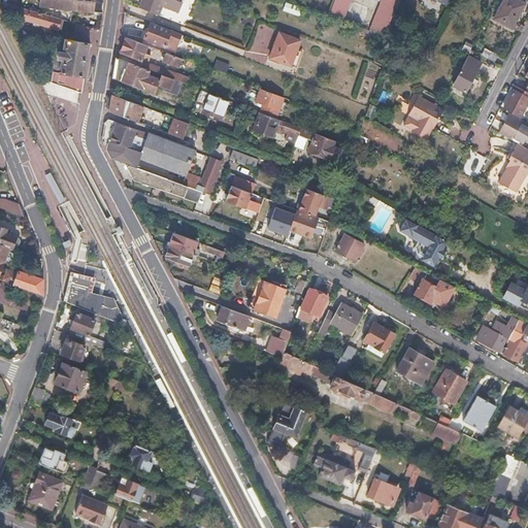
[(20,11),(18,18),(56,29),(56,27),(60,29),(63,20),(3,2),(0,0),(0,4),(0,5),(20,11)]
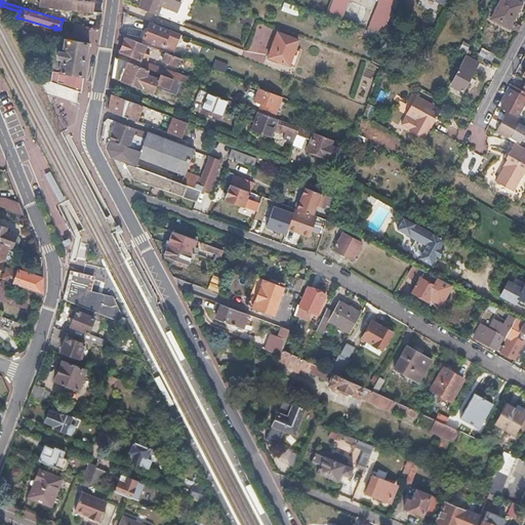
[(38,0),(38,5),(102,12),(103,0),(38,0)]
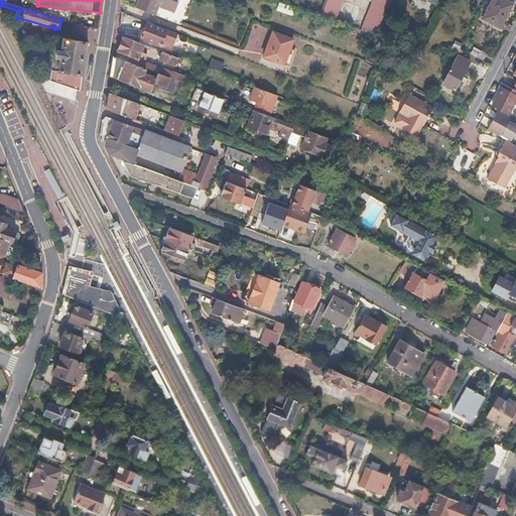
[(172,0),(138,0),(136,6),(149,11),(153,1),(159,3),(170,7),(172,0)]
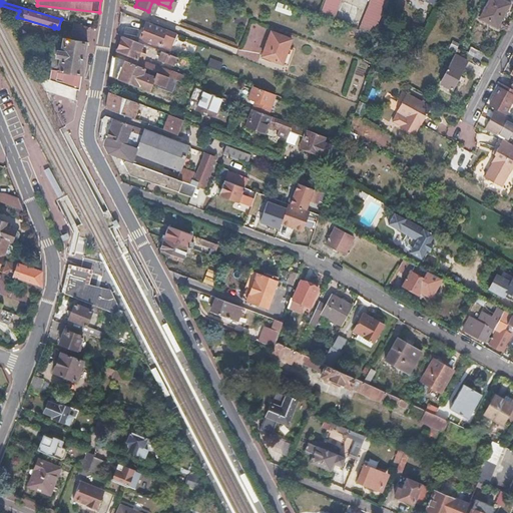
[(297,6),(281,0),(277,0),(275,7),(294,14),(297,6)]
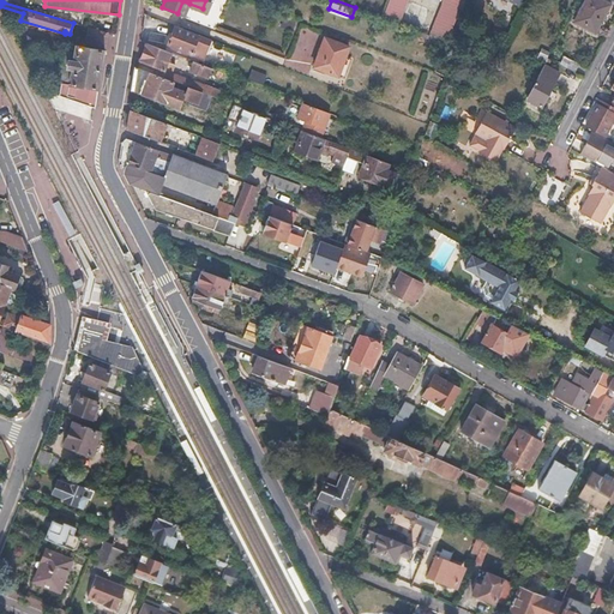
[(386,0),(380,17),(398,23),(407,0),(386,0)]
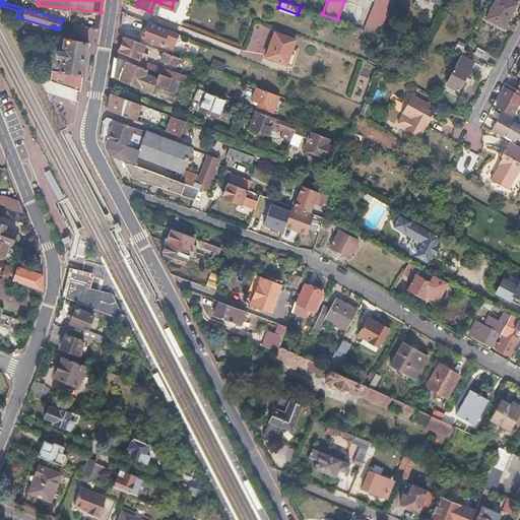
[(390,0),(374,0),(363,28),(377,34),(390,0)]
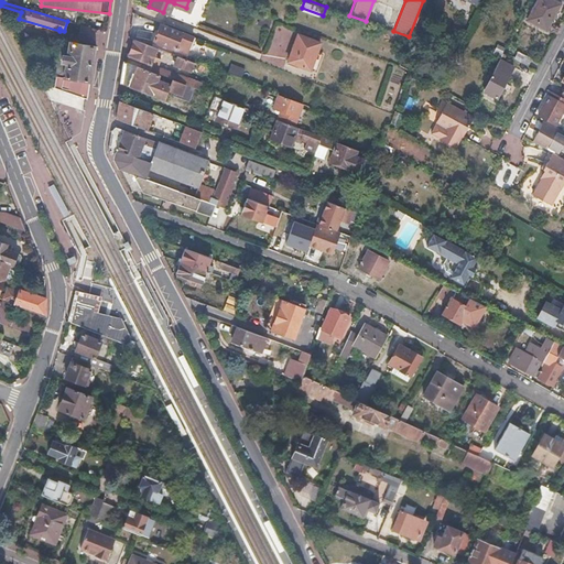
[(561,3),(553,0),(539,0),(529,20),(548,29),(554,17),(561,3)]
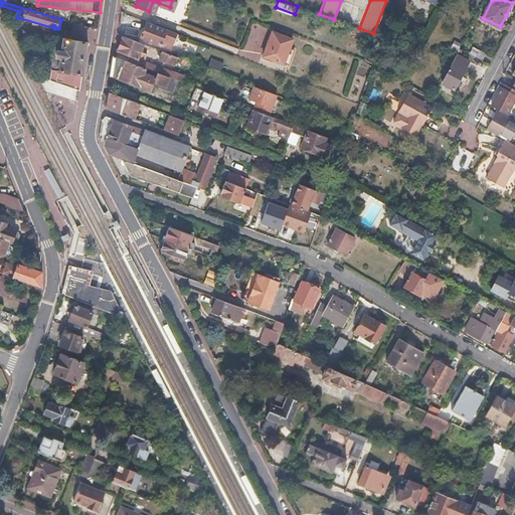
[(159,3),(153,1),(149,11),(155,13),(159,3)]
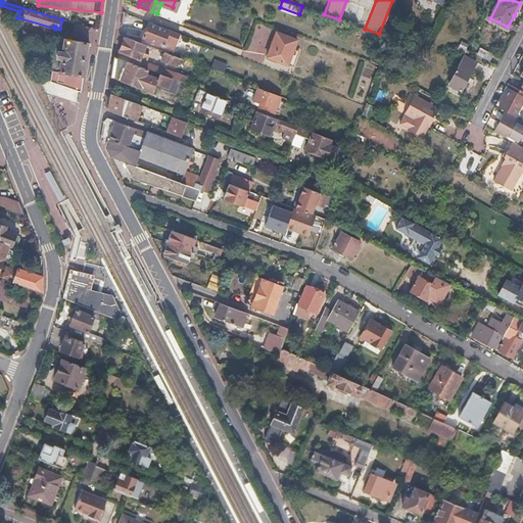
[(147,28),(143,27),(140,36),(162,45),(165,38),(176,42),(180,33),(149,20),(147,28)]
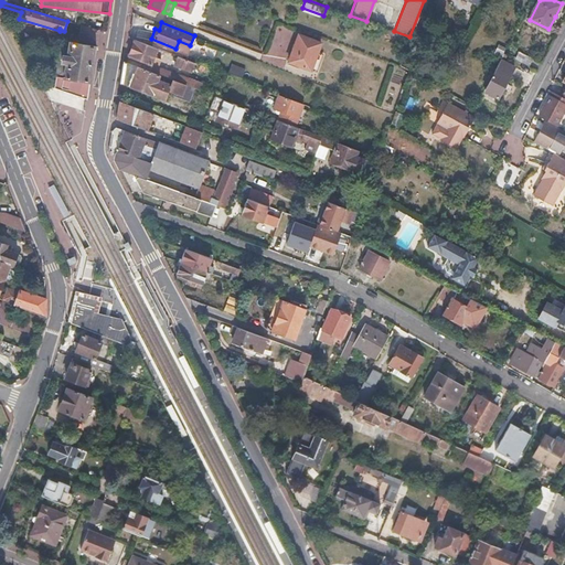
[(98,30),(82,25),(78,36),(95,41),(98,30)]
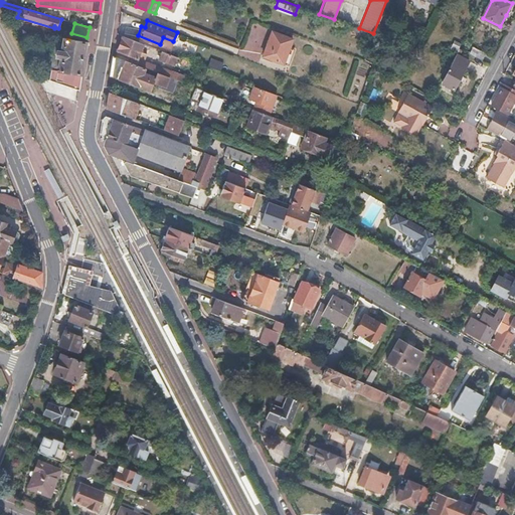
[(293,37),(273,30),(264,53),(285,61),(293,37)]
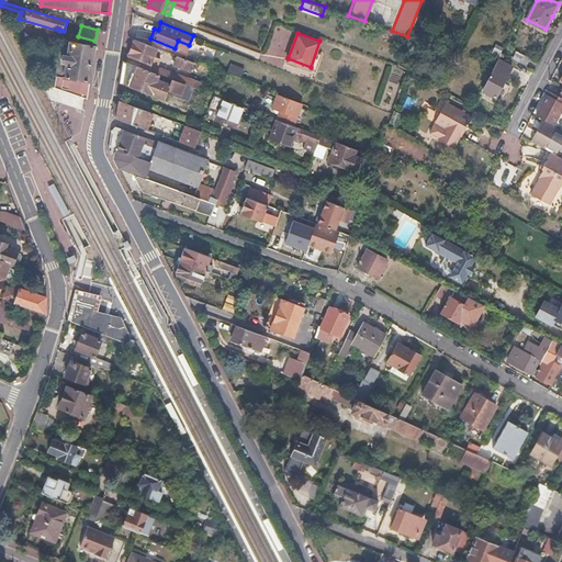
[(60,60),(59,60),(54,88),(86,98),(87,90),(90,71),(92,55),(94,45),(62,35),(59,44),(62,44),(60,47),(65,48),(64,52),(54,49),(53,55),(62,57),(60,60)]
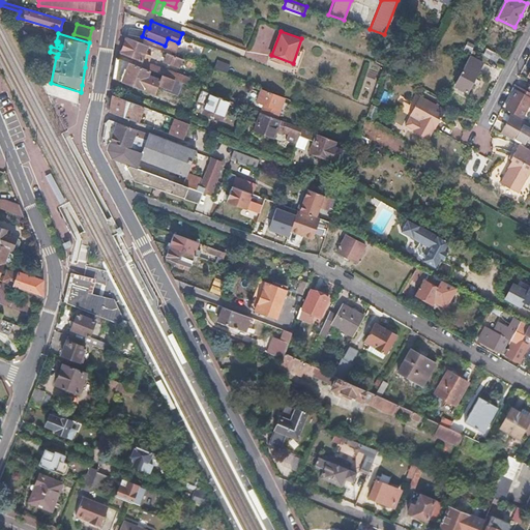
[(147,47),(126,38),(119,58),(183,83),(193,87),(196,80),(149,63),(152,56),(145,53),(147,47)]
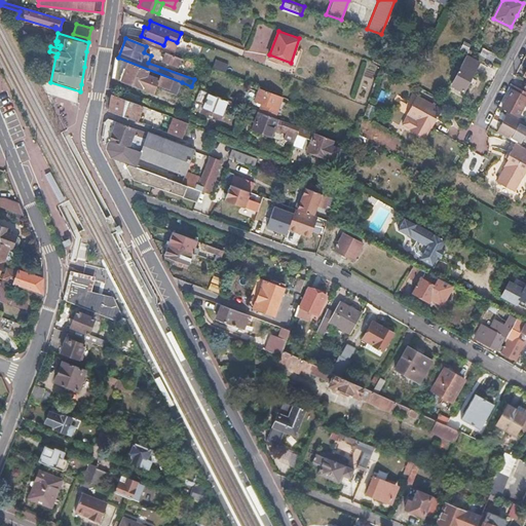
[(496,53),(484,47),(480,54),(492,62),(496,53)]
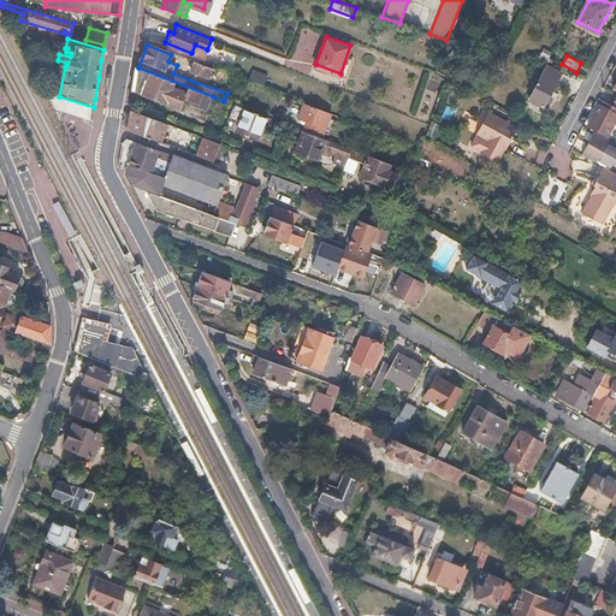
[(211,69),(194,63),(191,71),(208,77),(212,69),(211,69)]
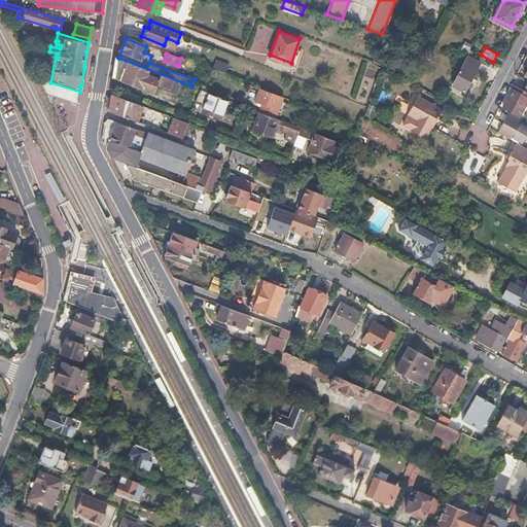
[(462,65),(464,67),(454,85),(467,93),(476,77),(483,62),(467,54),(462,65)]
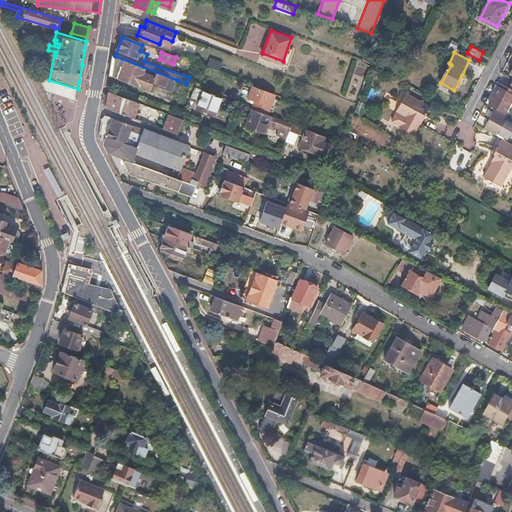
[(111,65),(109,75),(150,91),(153,82),(159,84),(158,87),(172,93),(177,80),(115,56),(113,55),(111,65)]
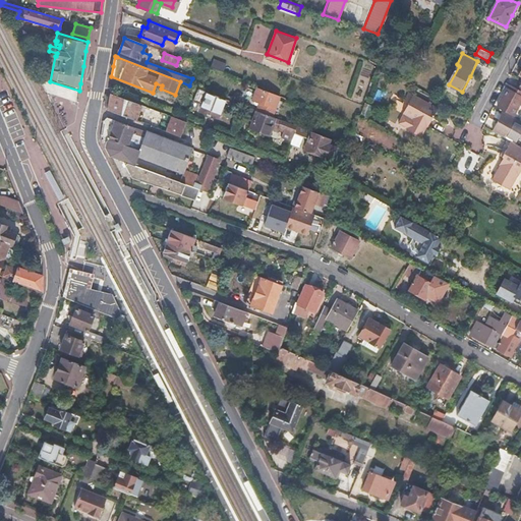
[(520,89),(518,88),(511,83),(505,95),(499,105),(514,114),(520,100),(520,89)]
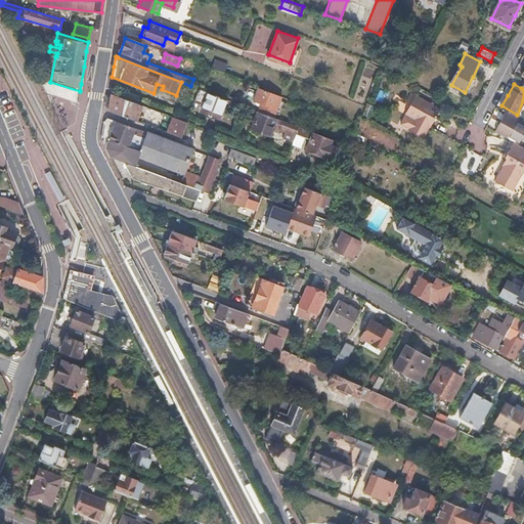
[(198,89),(193,101),(203,104),(201,111),(220,118),(225,102),(231,104),(232,102),(198,89)]
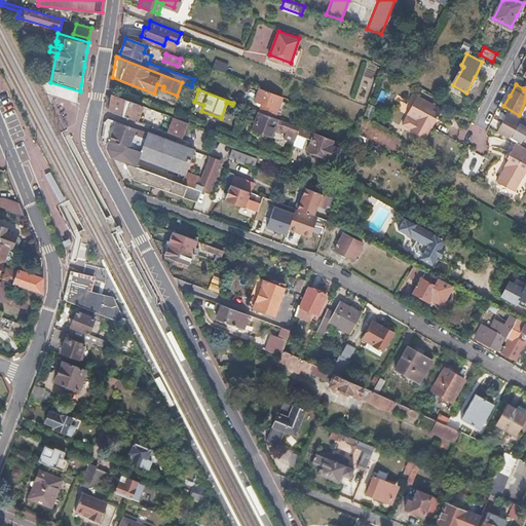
[(440,107),(415,92),(404,111),(405,112),(400,121),(408,125),(407,126),(422,136),(428,125),(434,116),(440,107)]
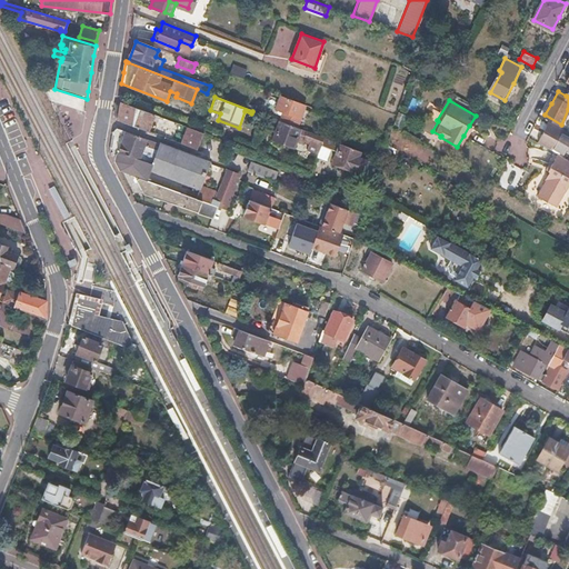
[(153,115),(120,101),(118,111),(117,120),(147,132),(153,115)]
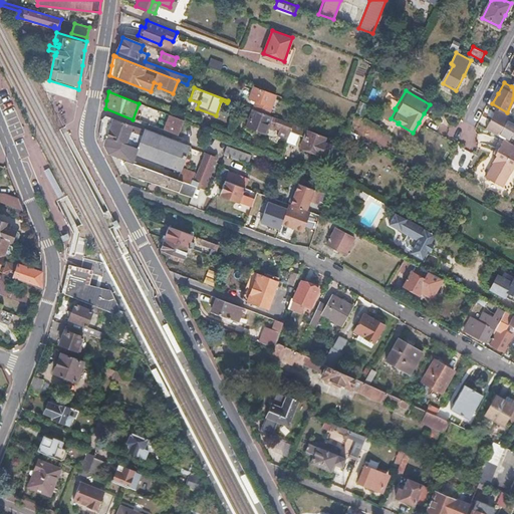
[(273,101),(253,94),(248,107),(252,109),(267,115),(273,101)]
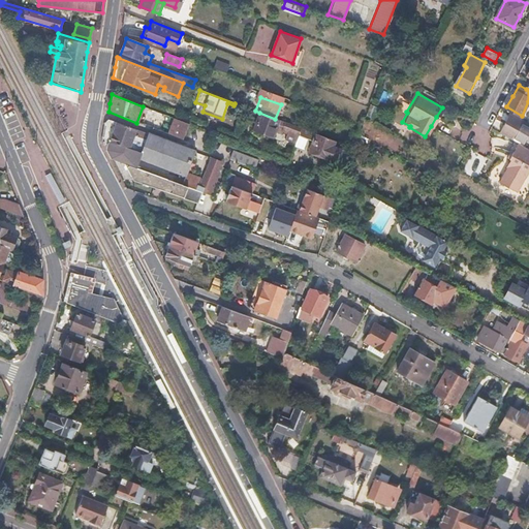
[(528,122),(526,121),(510,112),(505,122),(500,131),(515,141),(517,137),(526,143),(528,138),(528,122)]
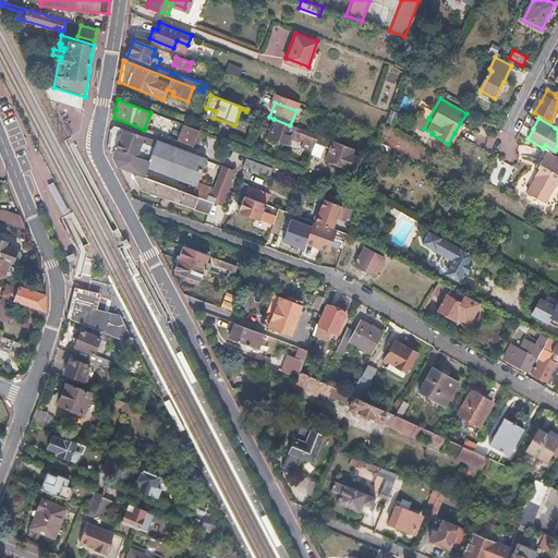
[(290,125),(274,119),(266,138),(287,146),(289,140),(295,142),(296,140),(314,146),(318,135),(290,125)]
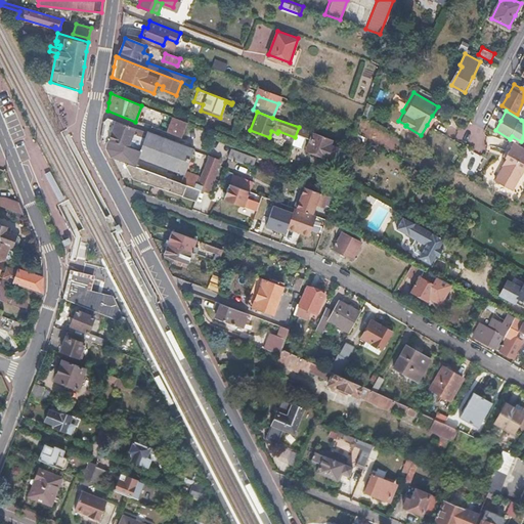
[(187,123),(172,118),(166,133),(181,138),(187,123)]
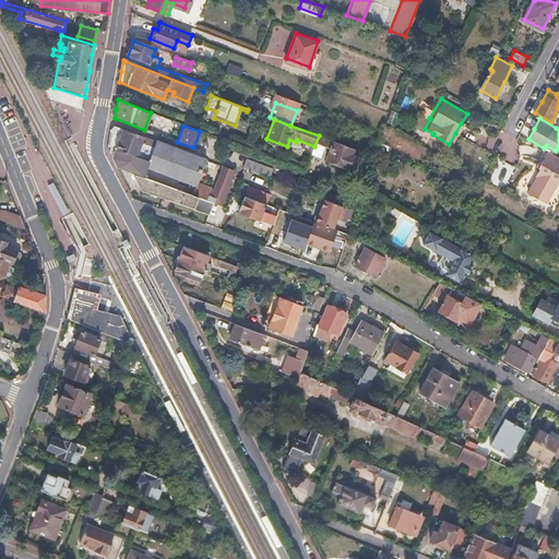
[(116,127),(111,129),(108,151),(114,154),(117,149),(149,162),(153,149),(149,146),(151,141),(116,127)]
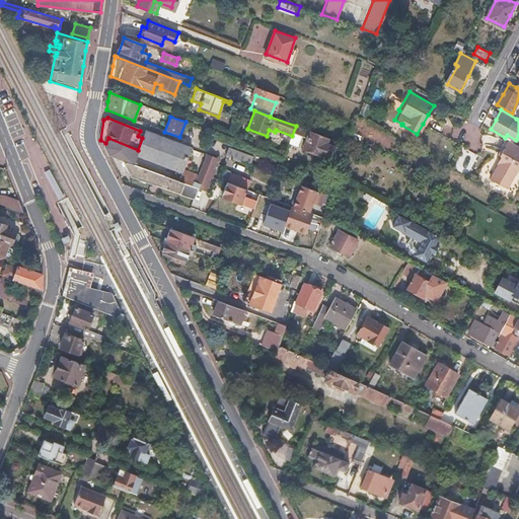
[(301,137),(306,139),(302,149),(329,159),(335,147),(325,144),(327,138),(296,126),(292,136),(289,144),(297,147),(301,137)]
